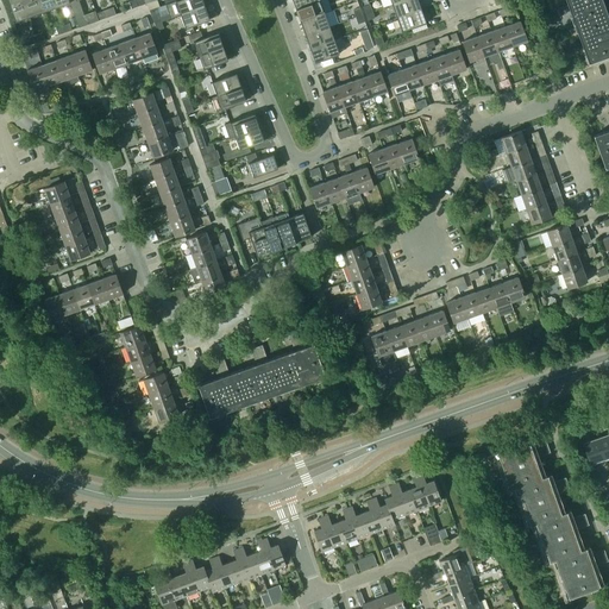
[(7,0),(16,22),(29,17),(23,0),(7,0)]
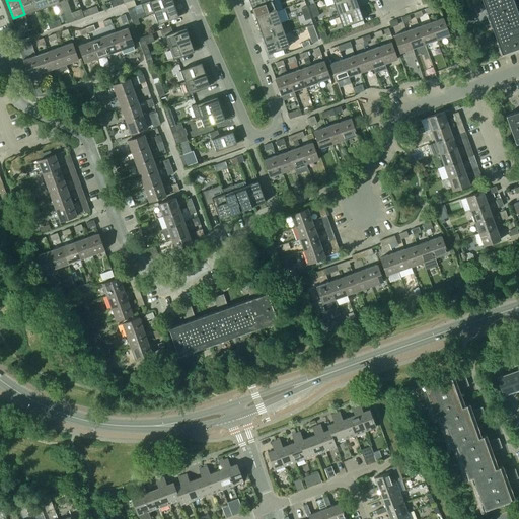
[(32,0),(19,0),(24,14),(36,10),(32,0)]
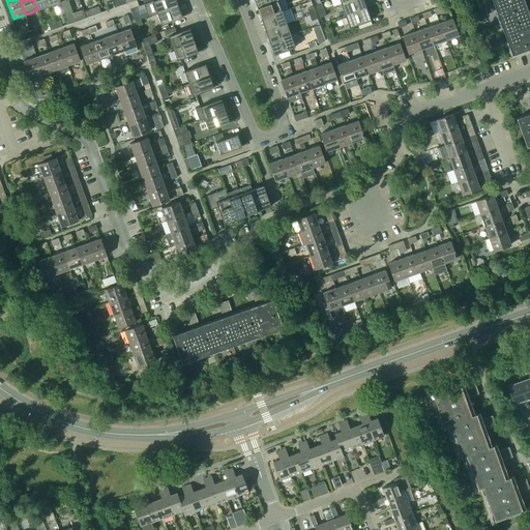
[(47,0),(33,0),(37,10),(49,6),(47,0)]
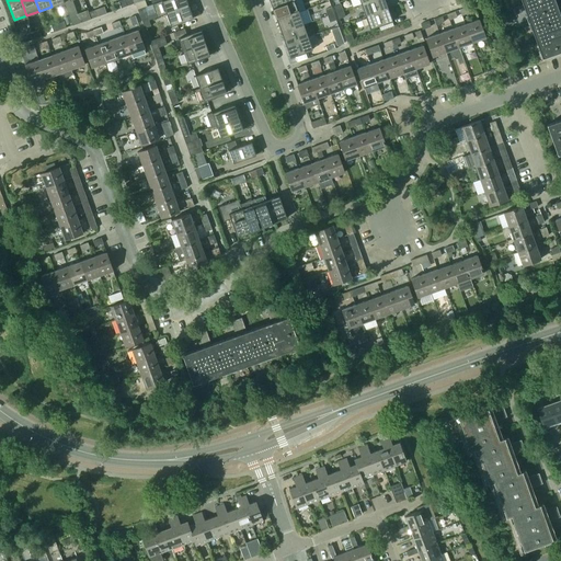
[(157,18),(167,14),(167,13),(189,6),(186,0),(163,0),(152,4),(157,18)]
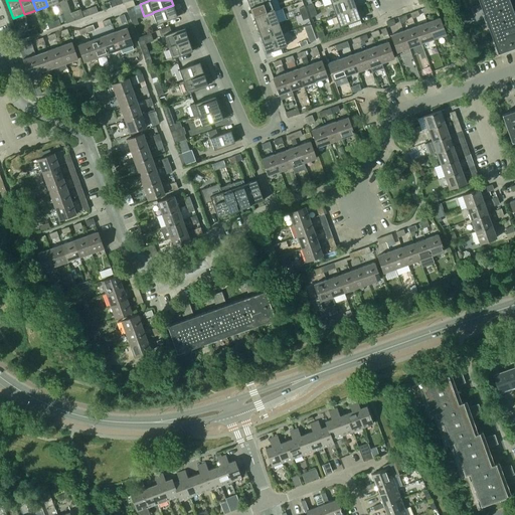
[(269,0),(249,7),(253,18),(275,11),(271,0),(269,0)]
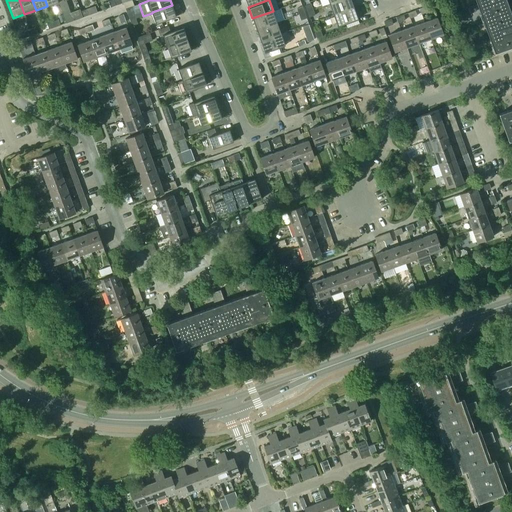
[(339,0),(329,4),(333,15),(354,8),(351,0),(339,0)]
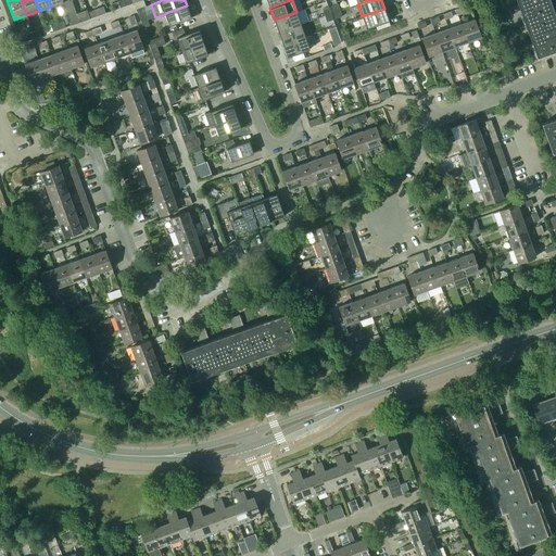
[(550,0),(516,0),(525,22),(554,11),(550,0)]
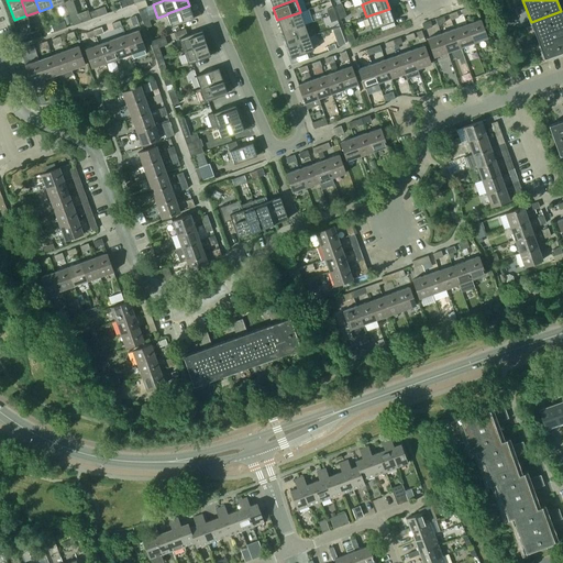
[(194,19),(189,6),(167,13),(167,14),(172,26),(194,19)]
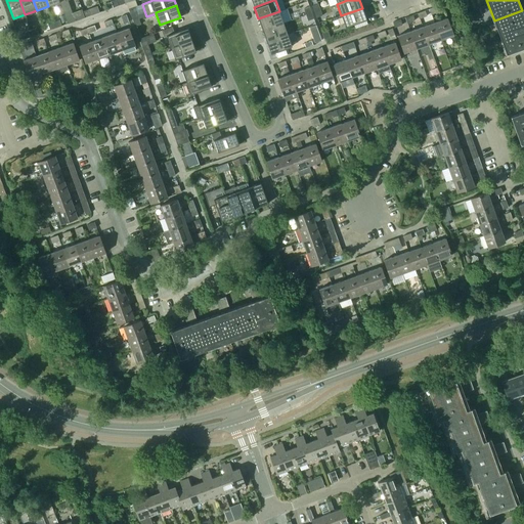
[(487,11),(485,6),(476,9),(478,14),(487,11)]
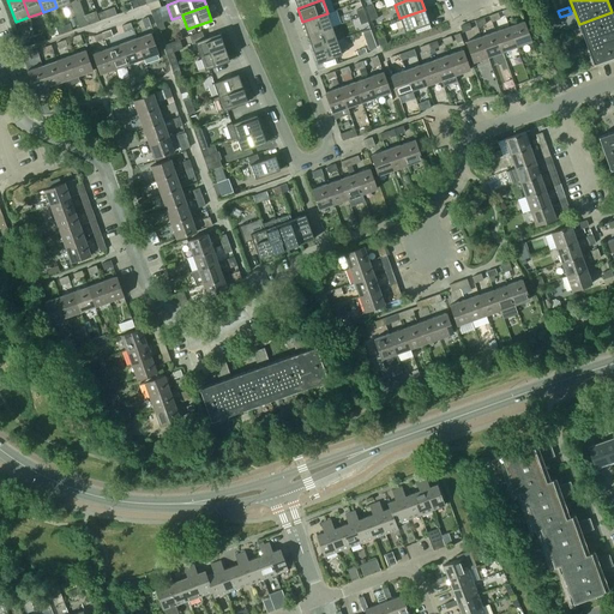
[(405,31),(429,23),(425,10),(399,18),(405,31)]
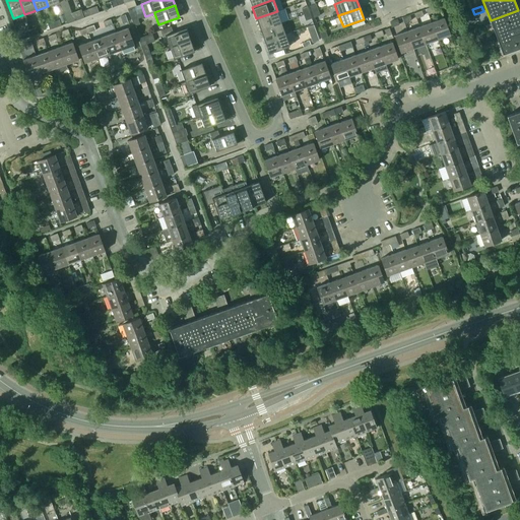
[(503,54),(519,47),(519,15),(518,10),(491,20),(503,54)]
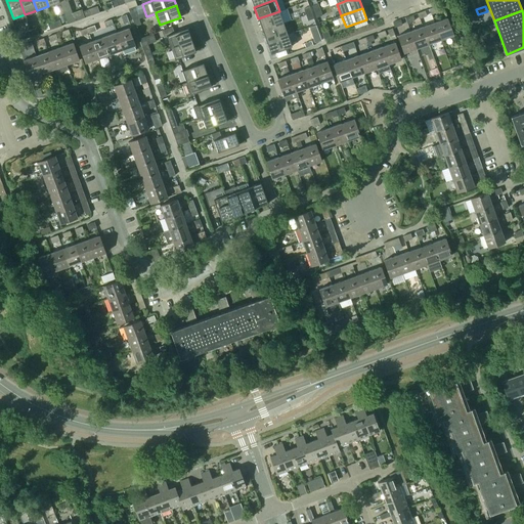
[(262,31),(284,23),(279,11),(258,18),(262,31)]
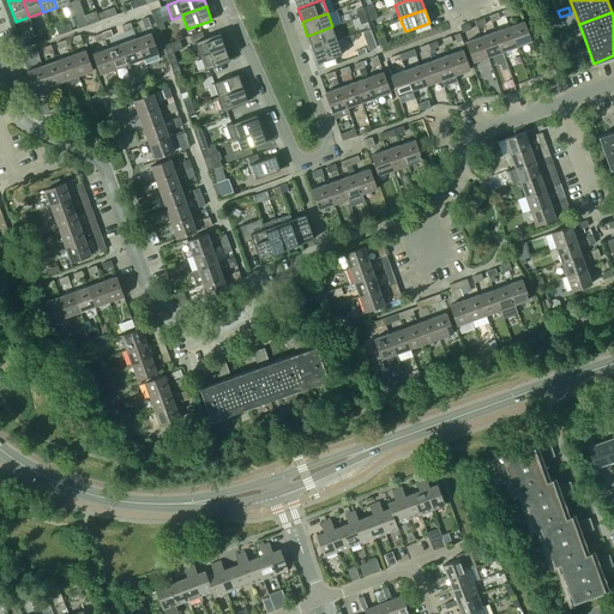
[(524,22),(509,26),(516,47),(531,42),(524,22)]
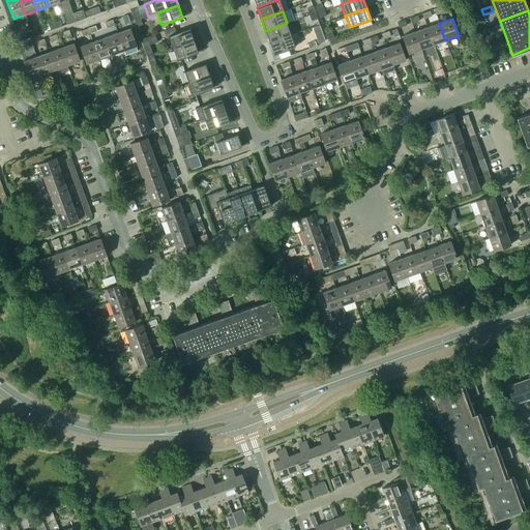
[(265,31),(269,42),(291,35),(287,23),(265,31)]
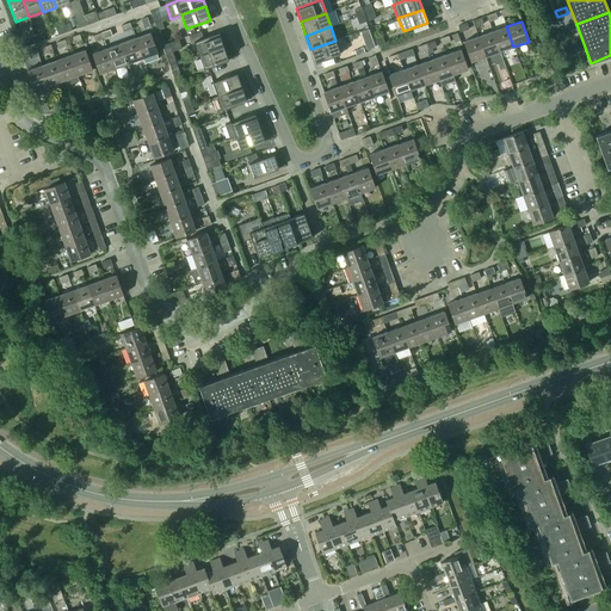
[(506,26),(493,31),(500,51),(513,47),(506,26)]
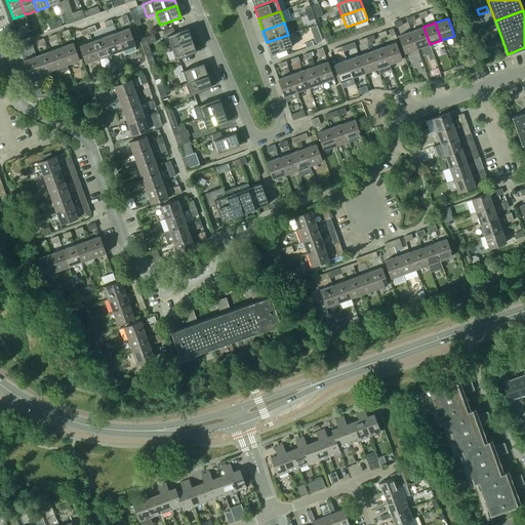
[(423,27),(411,31),(417,48),(430,44),(423,27)]
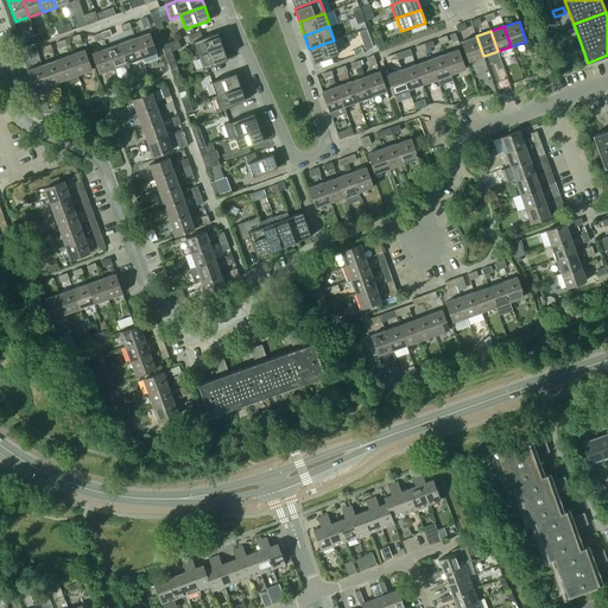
[(150,32),(135,38),(143,58),(144,63),(158,58),(157,52),(150,32)]
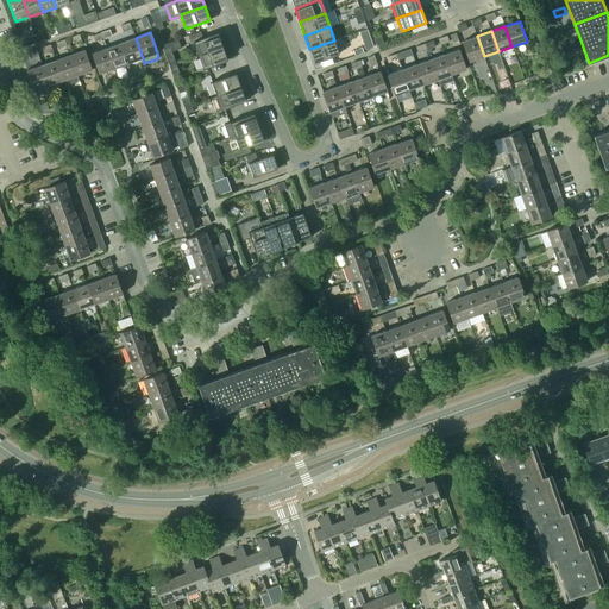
[(218,32),(194,42),(199,55),(223,46),(218,32)]
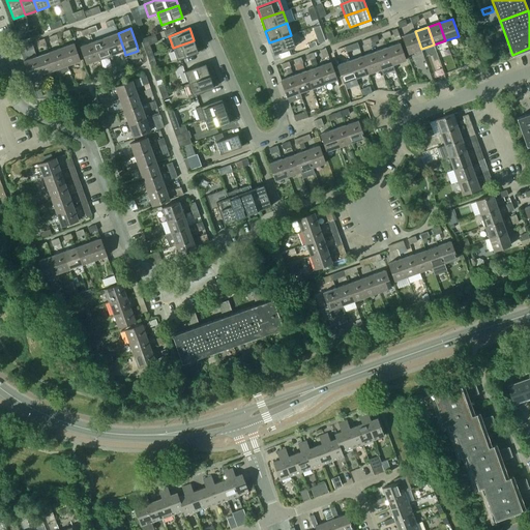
[(401,38),(398,28),(392,30),(395,40),(401,38)]
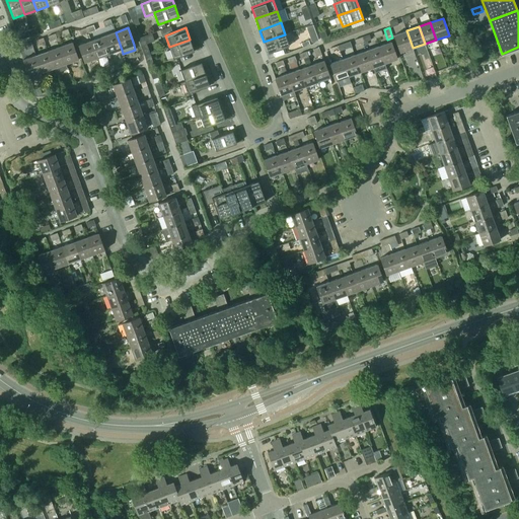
[(400,53),(413,48),(406,30),(394,35),(400,53)]
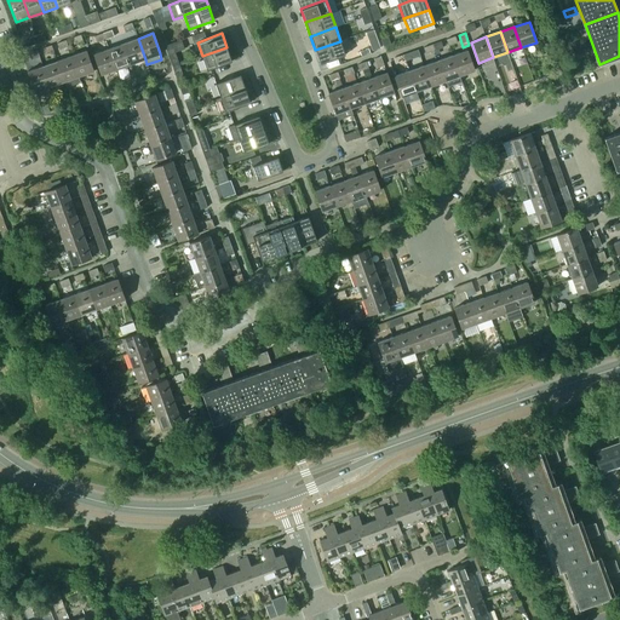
[(138,39),(124,44),(131,64),(145,59),(138,39)]
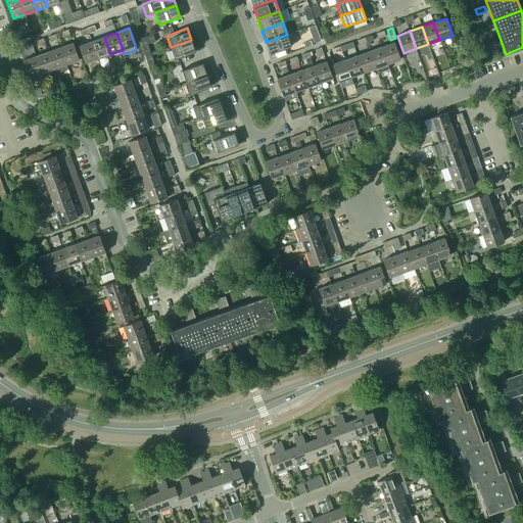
[(152,34),(140,38),(142,46),(155,41),(152,34)]
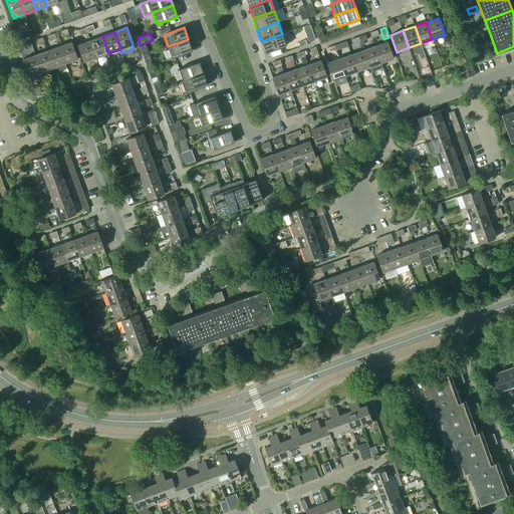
[(266,52),(286,45),(282,34),(261,41),(266,52)]
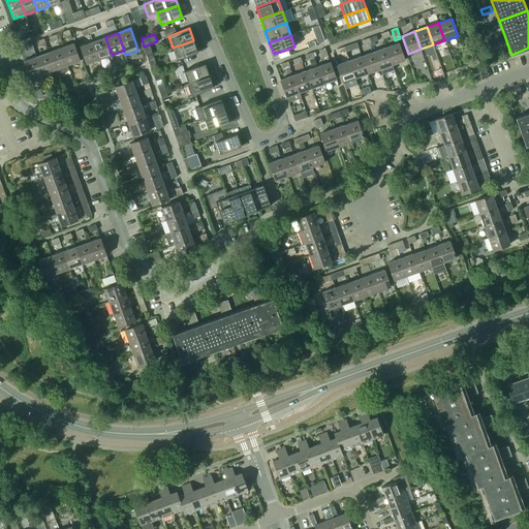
[(105,37),(93,41),(99,59),(112,55),(105,37)]
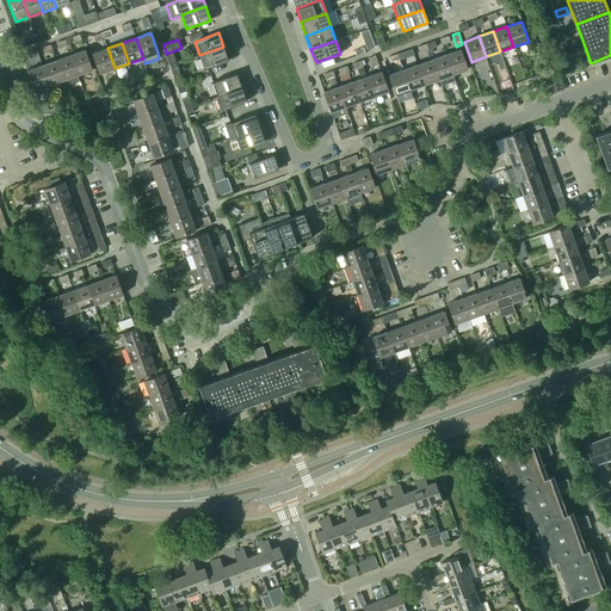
[(223,47),(199,55),(204,69),(228,61),(223,47)]
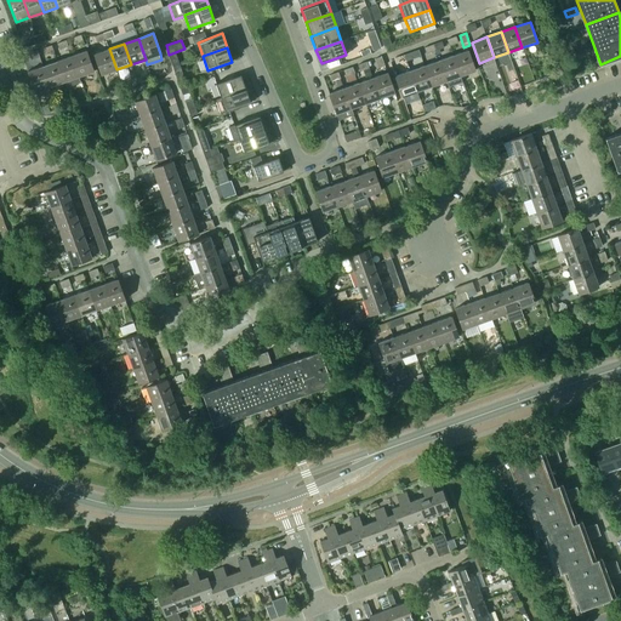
[(102,75),(117,69),(109,49),(95,55),(102,75)]
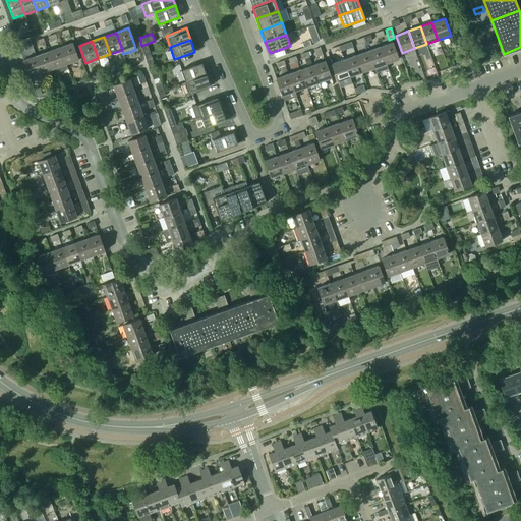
[(381,47),(387,64),(399,59),(393,42),(381,47)]
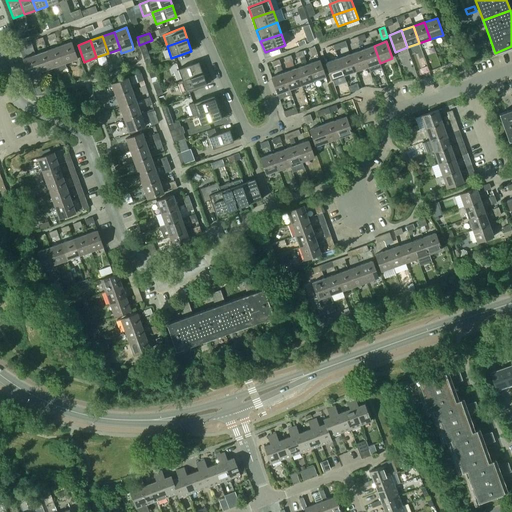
[(71,42),(59,46),(65,63),(77,59),(71,42)]
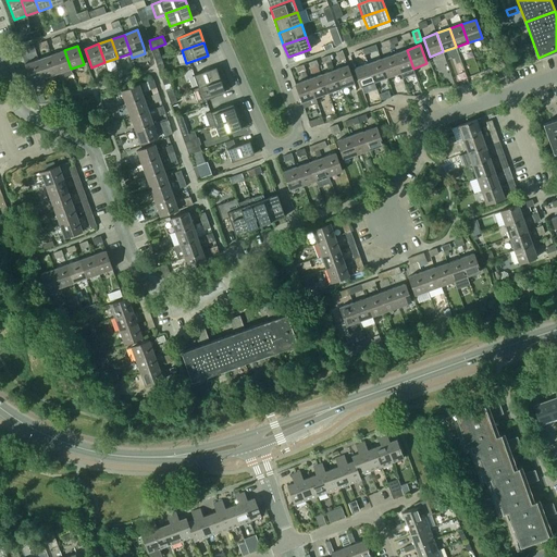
[(59,73),(71,69),(64,50),(52,54),(59,73)]
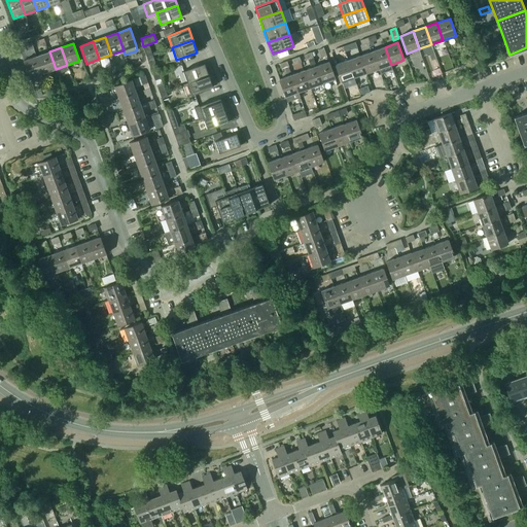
[(385,47),(373,51),(379,69),(381,74),(392,69),(391,65),(385,47)]
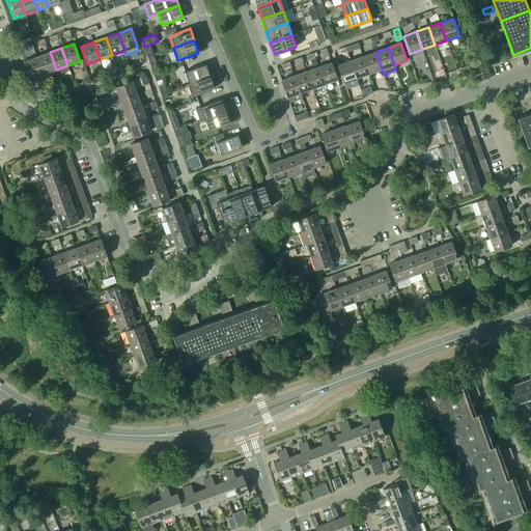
[(50,52),(37,56),(44,74),(56,70),(50,52)]
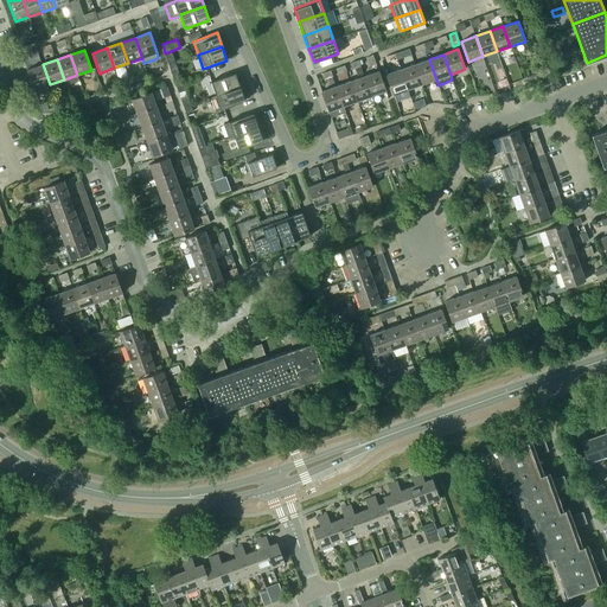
[(429,59),(414,64),(422,84),(436,80),(429,59)]
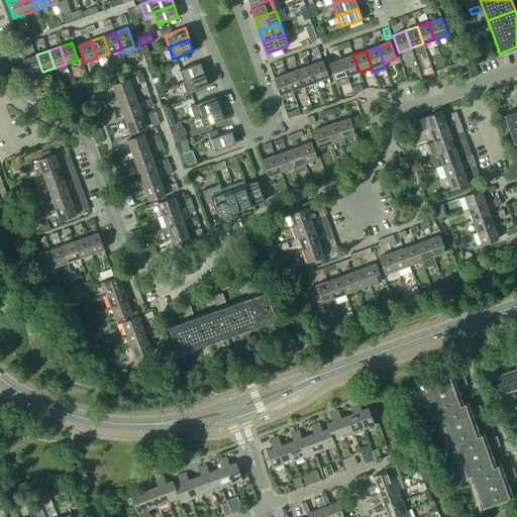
[(29,77),(42,72),(36,55),(23,60),(29,77)]
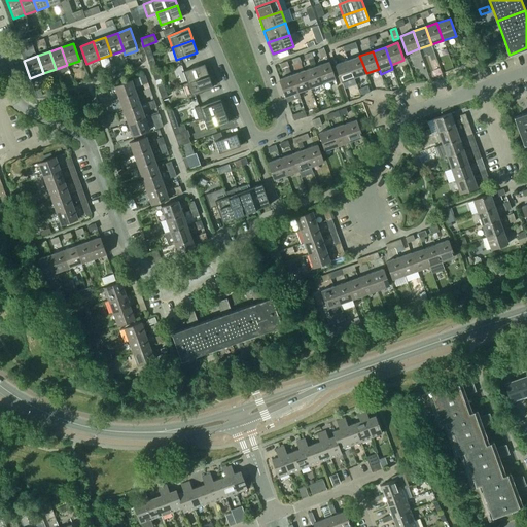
[(359,56),(348,60),(354,77),(366,73),(359,56)]
